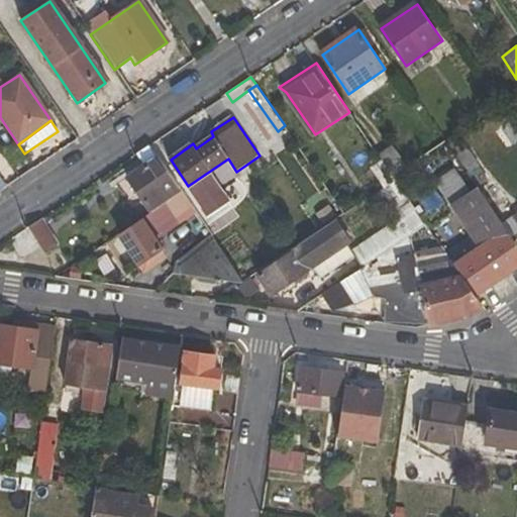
[(193,143),(196,148),(213,136),(211,131),(193,143)]
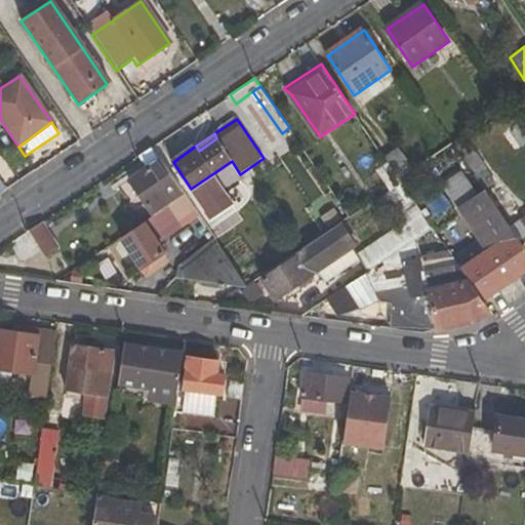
[(496,183),(466,135),(454,143),(474,173),(486,190),(496,183)]
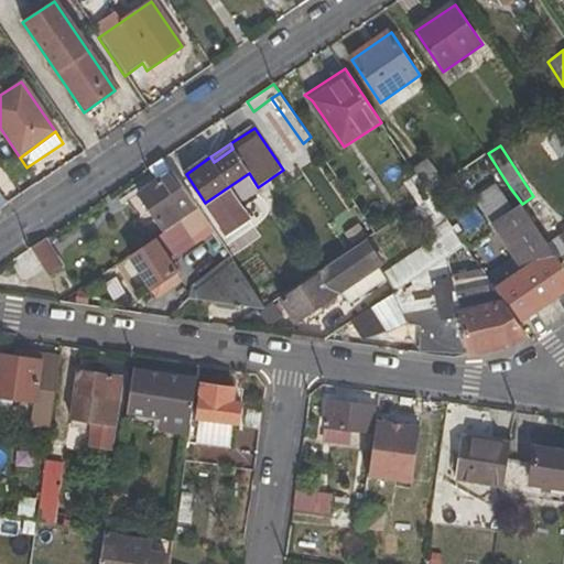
[(159,180),(140,193),(164,231),(181,221),(198,209),(164,159),(150,169),(159,180)]
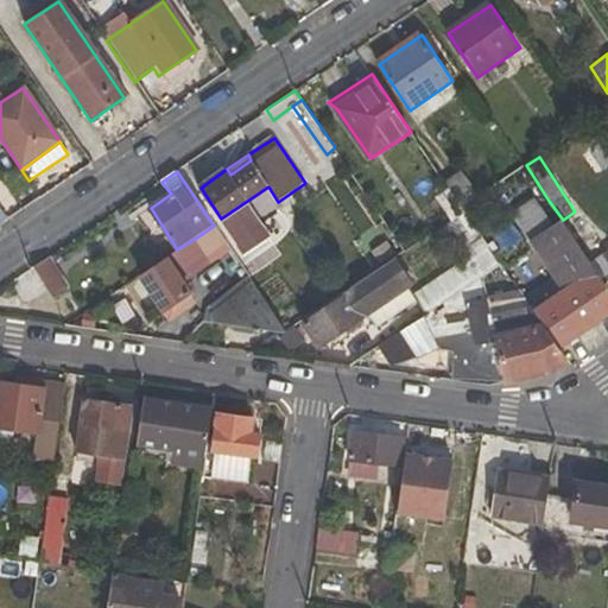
[(462,176),(448,184),(451,189),(464,208),(476,200),(462,176)]
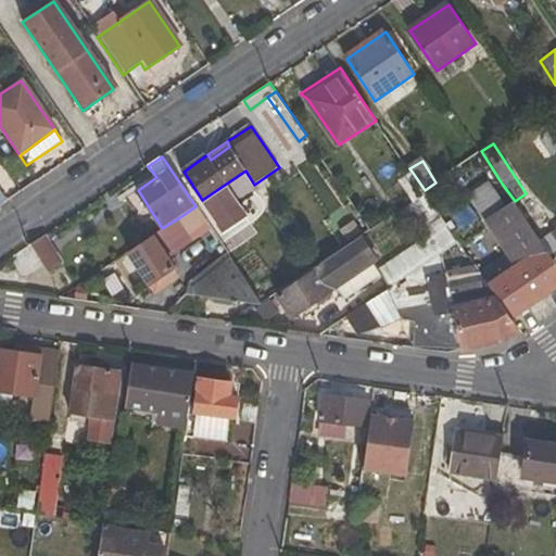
[(413,173),(402,180),(415,202),(427,194),(425,190),(413,173)]
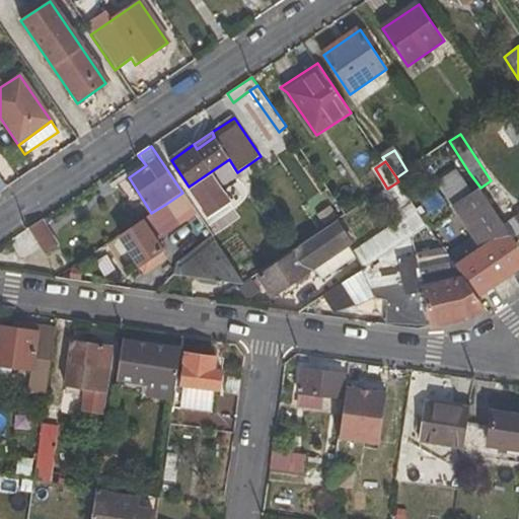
[(444,190),(475,237),(448,254),(477,297),(518,269),(518,244),(505,223),(480,188),(468,171),(444,190)]
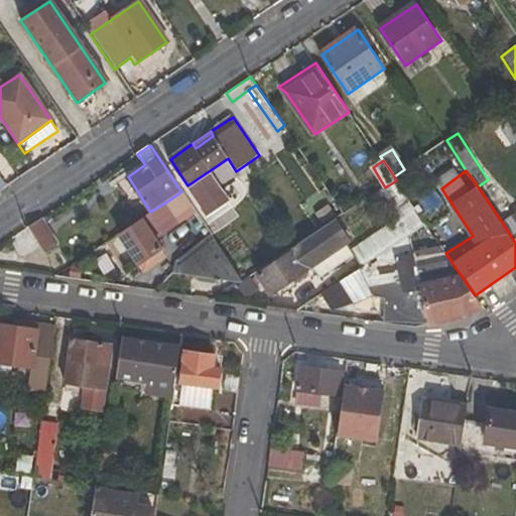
[(415,210),(396,180),(385,187),(405,216),(415,210)]
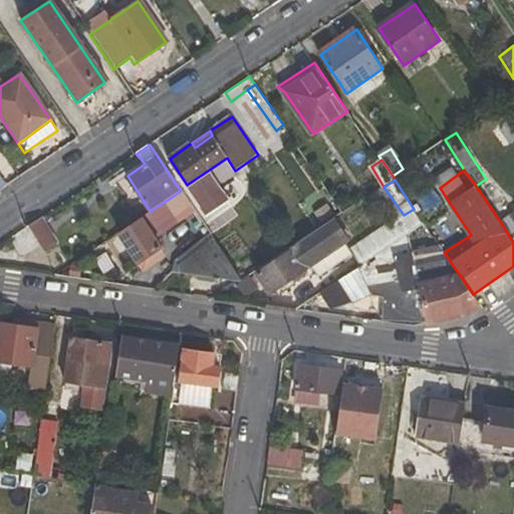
[(196,213),(181,191),(165,202),(179,224),(196,213)]
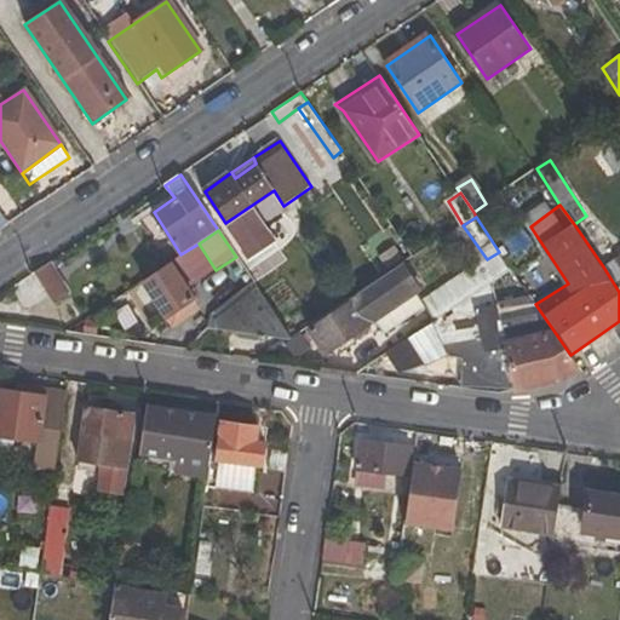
[(199,244),(181,254),(173,260),(174,263),(145,283),(168,317),(195,298),(189,287),(216,270),(199,244)]
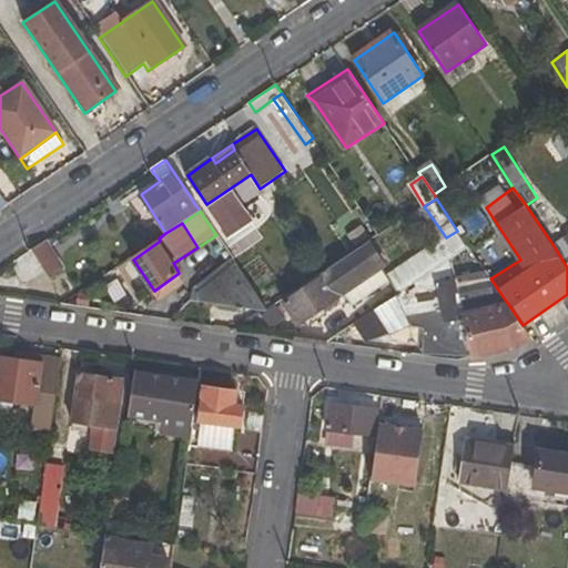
[(353,306),(391,281),(399,295),(453,260),(469,249),(457,231),(446,237),(388,276),(367,245),(282,301),(298,324),(344,294),(353,306)]
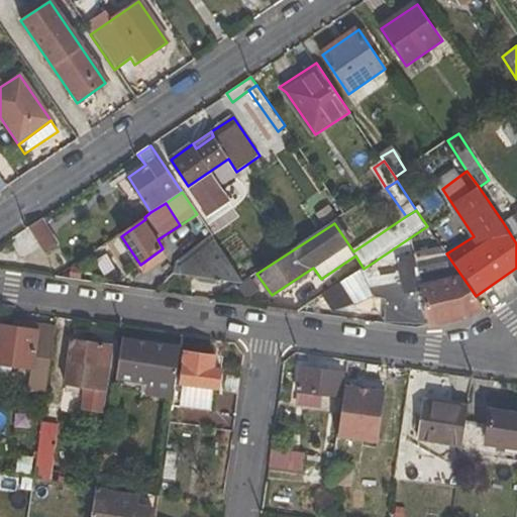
[(516,212),(503,222),(516,243),(516,212)]
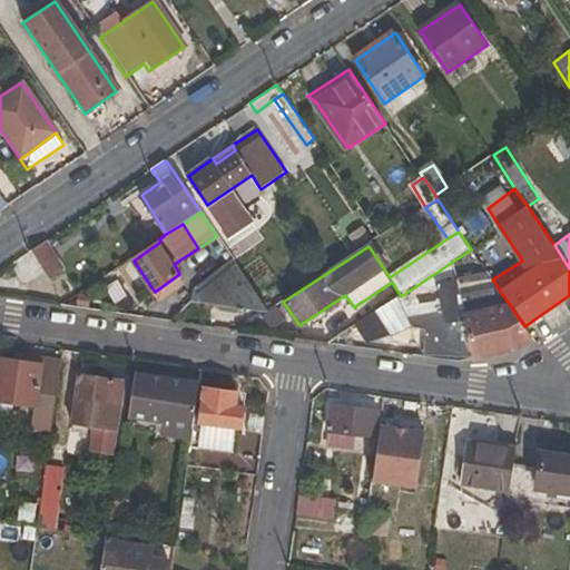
[(65,268),(47,243),(10,266),(27,293),(65,268)]
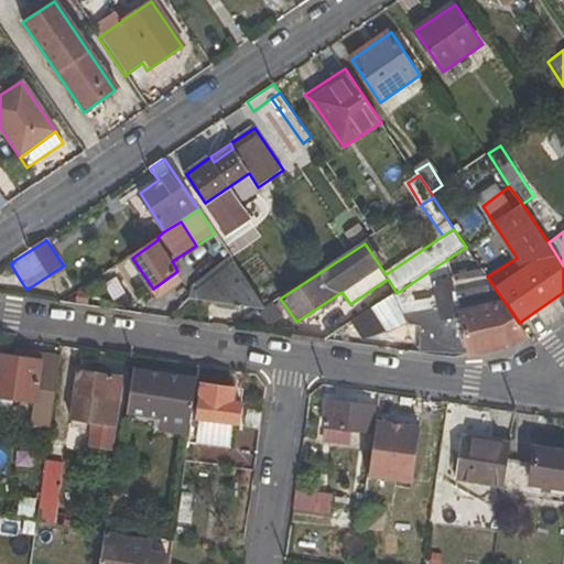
[(453,272),(474,259),(466,247),(449,258),(453,272)]
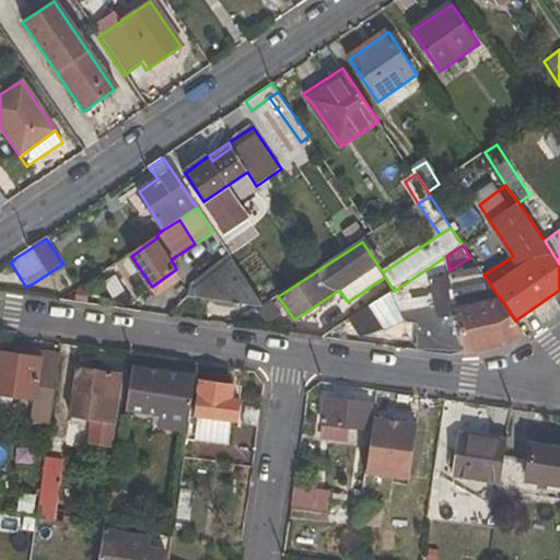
[(450,275),(450,270),(446,256),(394,291),(350,321),(362,337),(406,322),(420,324),(418,349),(469,352),(506,345),(524,334),(515,321),(483,275),(479,268),(450,275)]
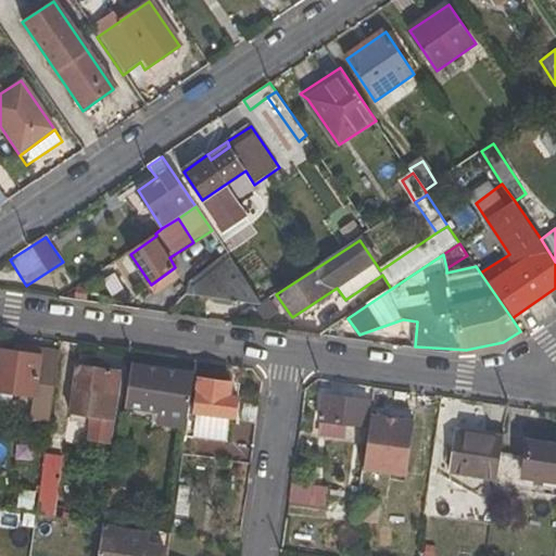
[(192,286),(196,295),(258,305),(263,304),(230,256),(192,286)]
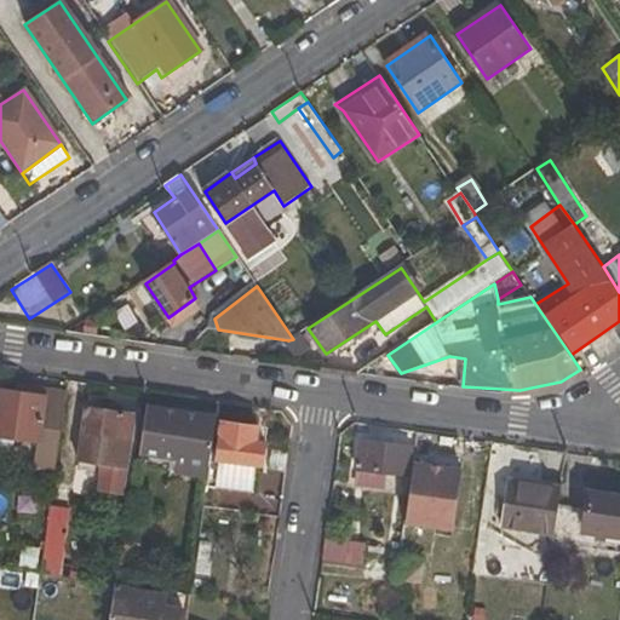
[(201,309),(195,298),(168,317),(174,327),(201,309)]
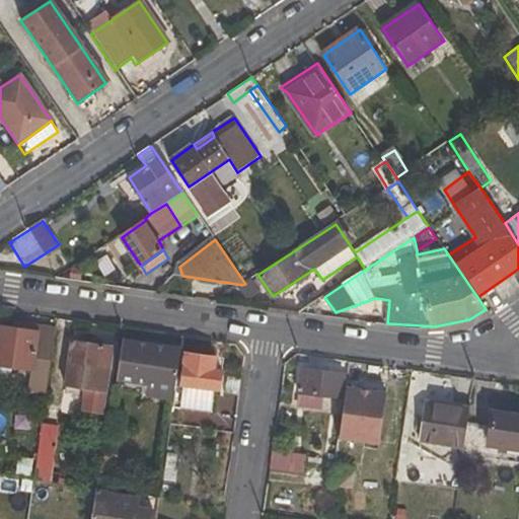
[(29,398),(47,400),(57,330),(39,328),(39,332),(15,329),(0,327),(0,371),(31,376),(29,398)]
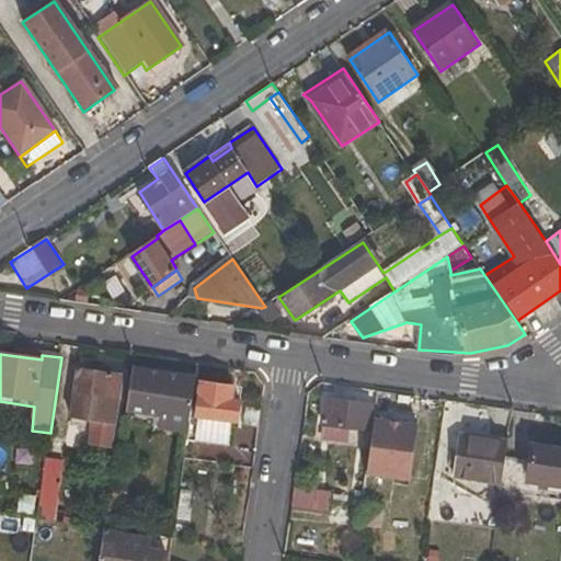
[(197,373),(160,366),(160,371),(196,378),(197,373)]
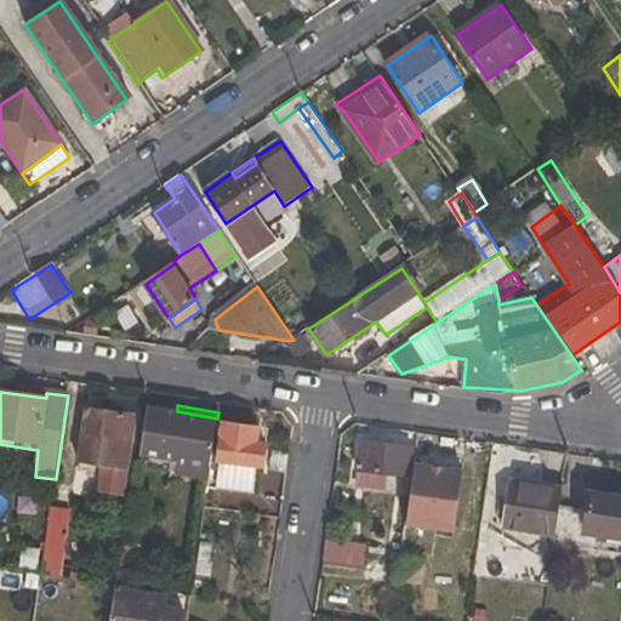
[(148,406),(137,468),(209,479),(215,438),(217,419),(177,411),(148,406)]
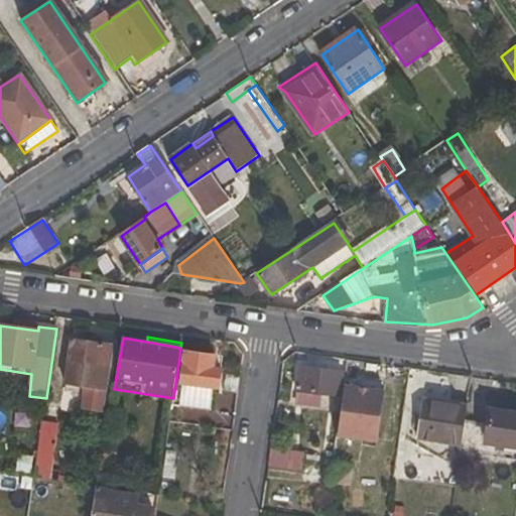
[(71,340),(65,384),(87,388),(107,391),(113,345),(71,340)]
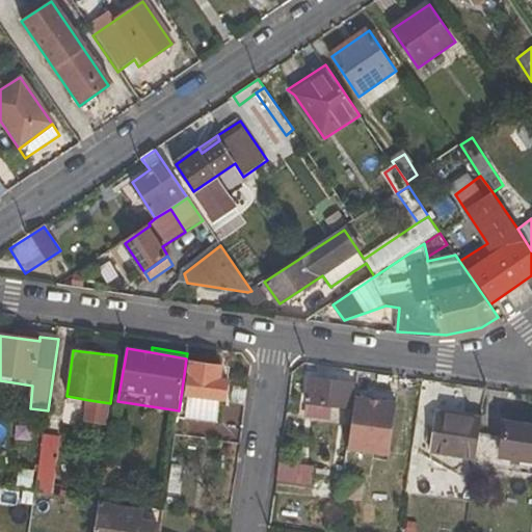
[(190,362),(189,375),(184,375),(179,410),(179,419),(216,424),(220,401),(225,401),(228,380),(220,377),(221,366),(190,362)]
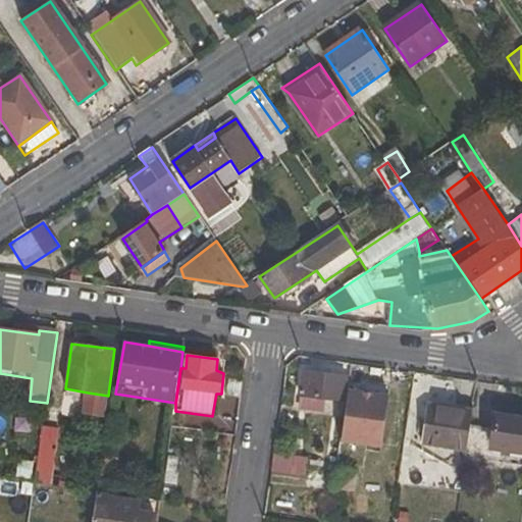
[(324,399),(347,402),(350,377),(305,372),(301,407),(323,411),(324,399)]
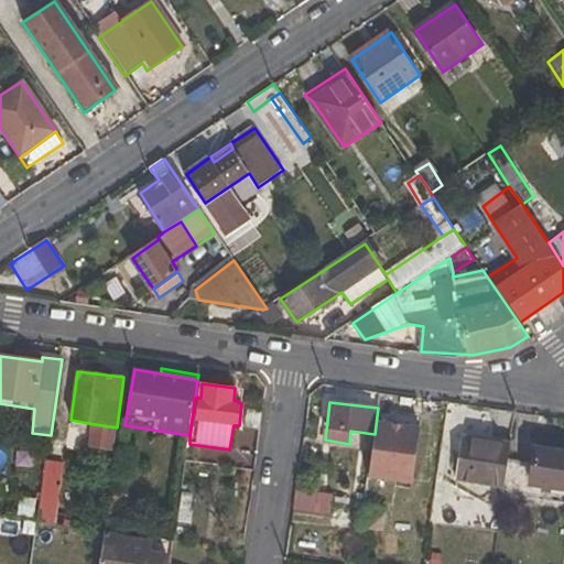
[(114,451),(117,427),(95,424),(91,447),(114,451)]
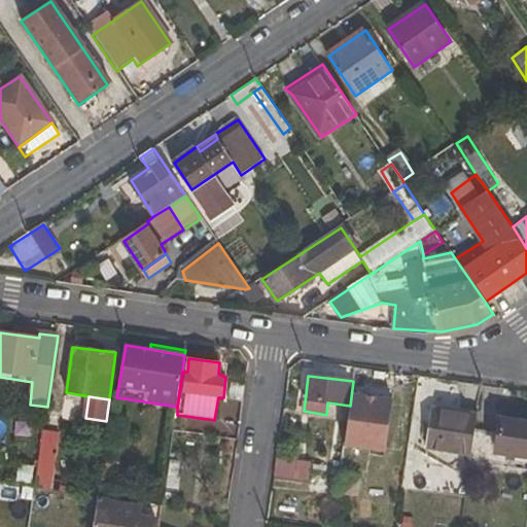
[(427,450),(472,457),(477,431),(479,415),(434,409),(427,450)]
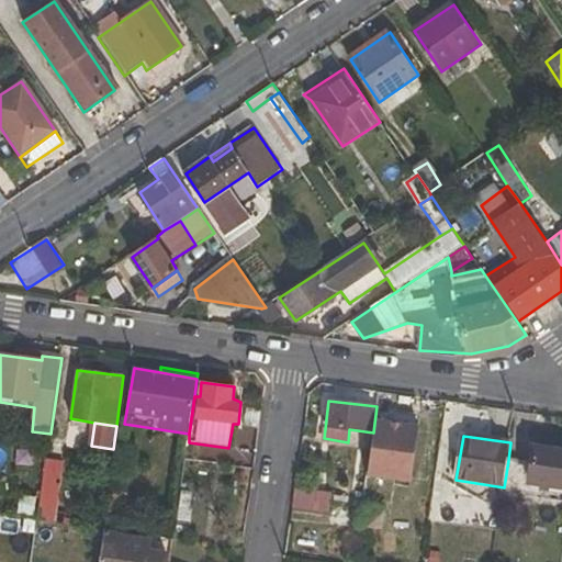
[(17,447),(14,465),(30,468),(32,449),(17,447)]
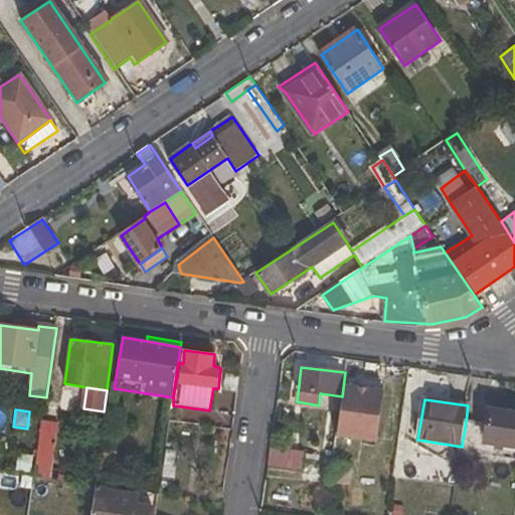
[(484,444),(514,448),(514,412),(490,409),(488,424),(466,421),(462,447),(461,453),(482,456),(484,444)]
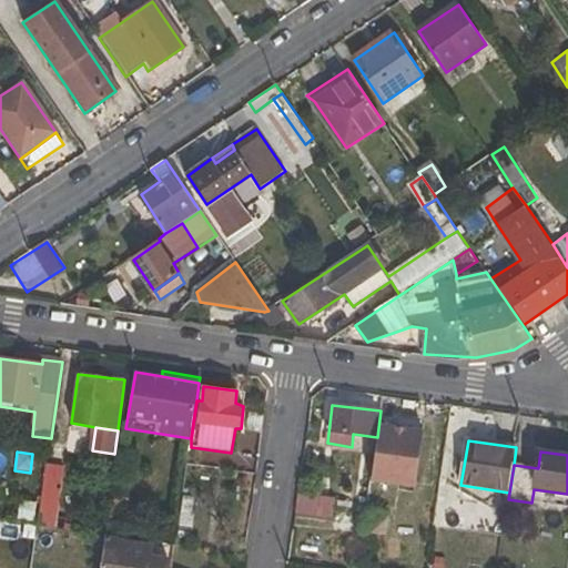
[(64,466),(47,464),(38,526),(56,528),(64,466)]
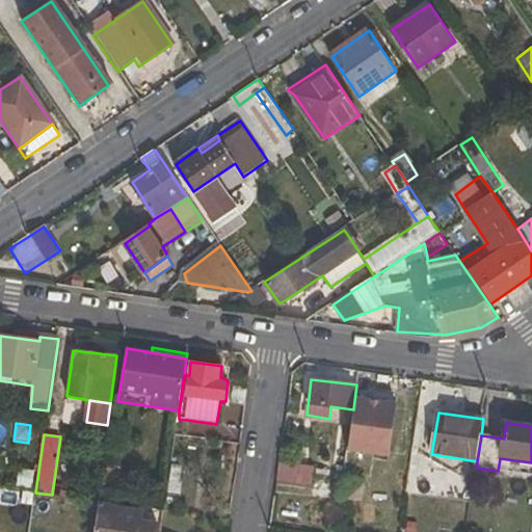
[(498,471),(531,475),(531,462),(500,458),(498,471)]
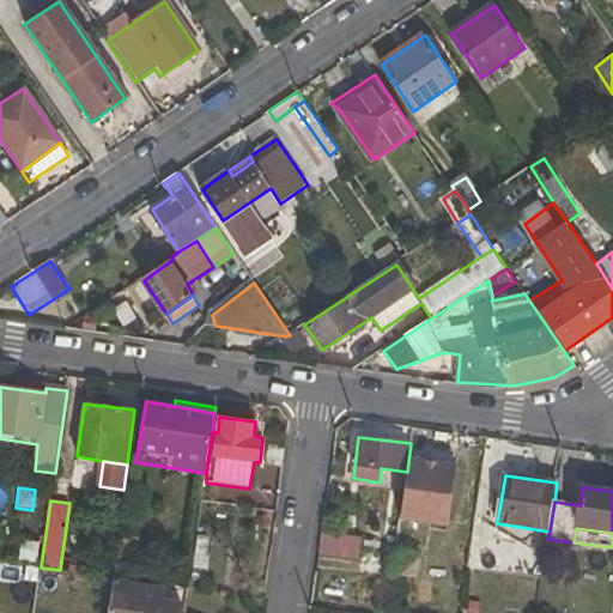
[(359,560),(363,540),(323,534),(321,554),(359,560)]
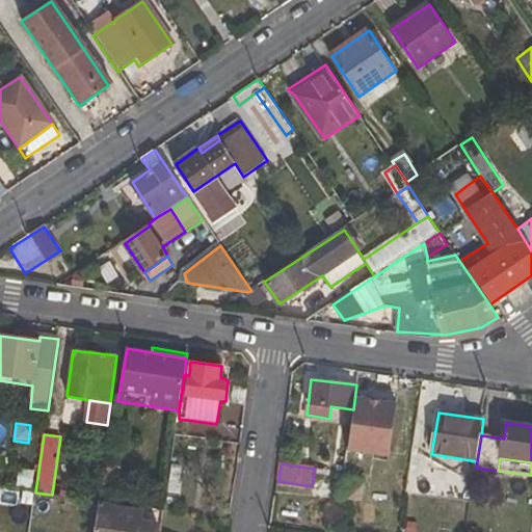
[(114,503),(120,468),(105,466),(100,501),(114,503)]
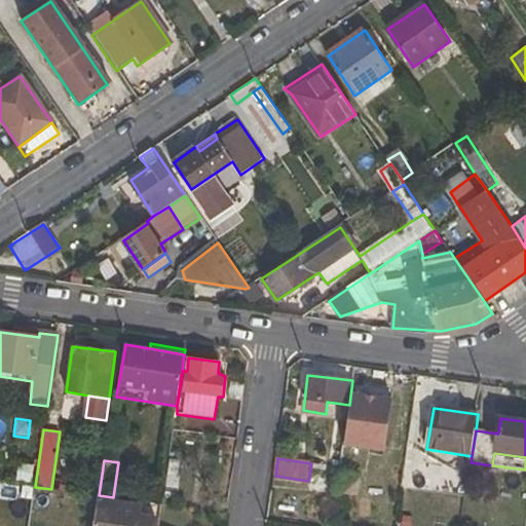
[(360,477),(339,474),(334,514),(351,516),(354,495),(357,495),(360,477)]
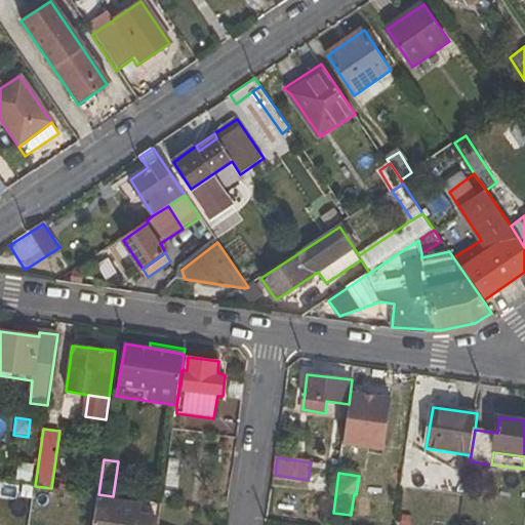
[(179,476),(167,474),(163,495),(176,497),(179,476)]
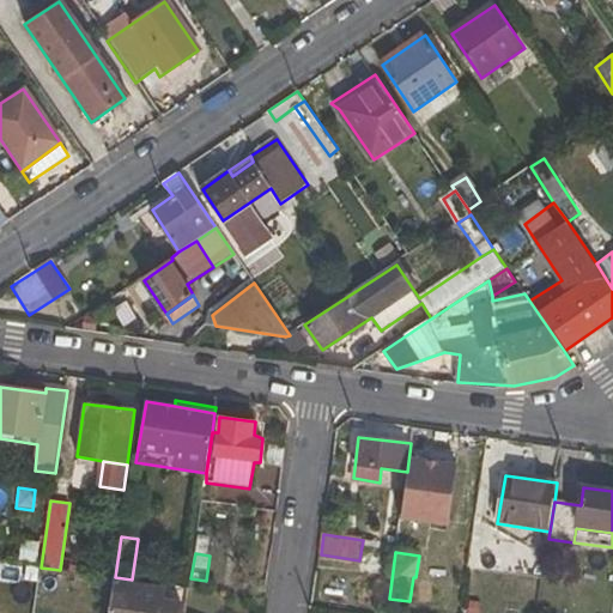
[(163,589),(114,583),(109,612),(178,612),(181,604),(163,599),(163,589)]
